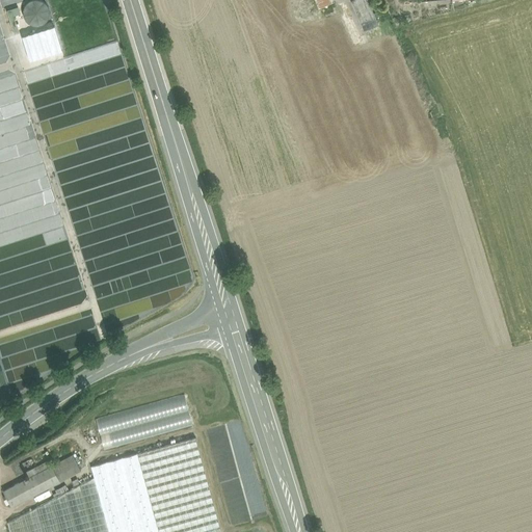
[(25,59),(59,51),(47,0),(30,0),(18,3),(19,6),(12,7),(25,59)]
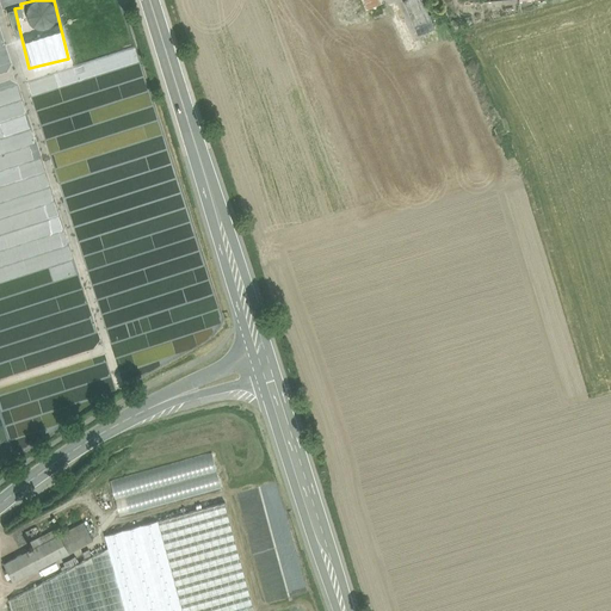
[(421,0),(408,0),(403,2),(417,35),(419,34),(433,28),(421,0)]
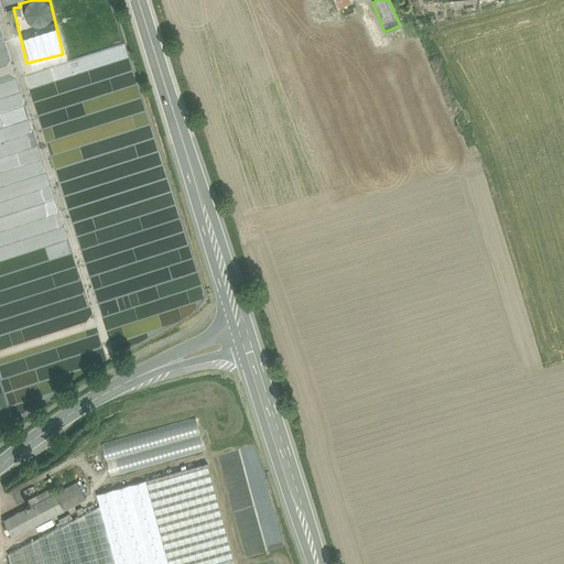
[(195,419),(101,445),(110,477),(204,451),(195,419)]
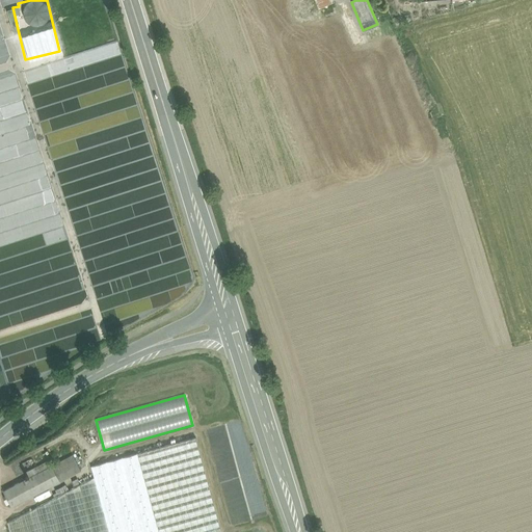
[(195,437),(137,453),(158,531),(210,531),(220,529),(195,437)]
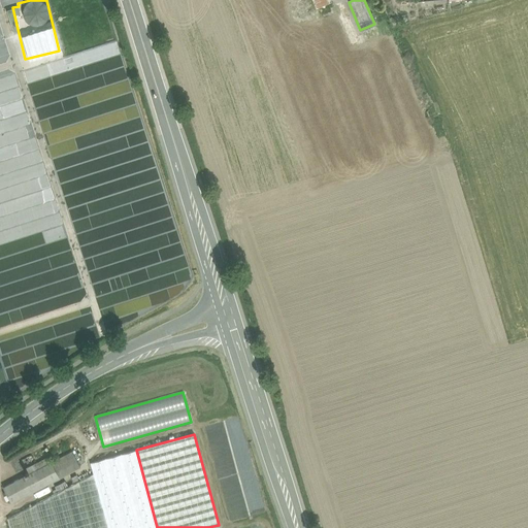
[(157,527),(136,450),(90,463),(93,473),(107,527),(157,527)]
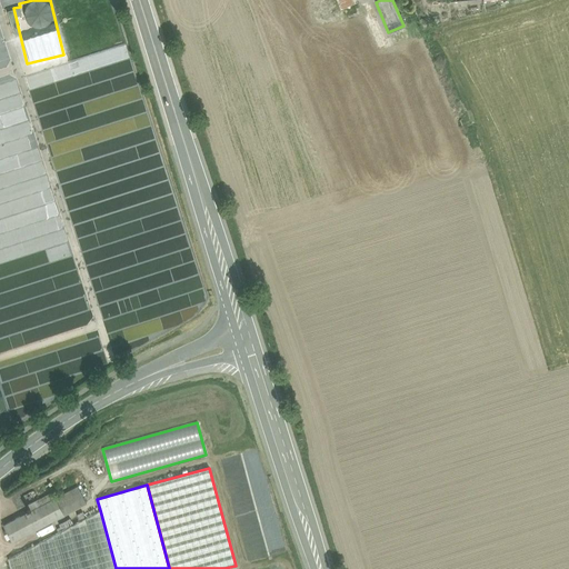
[(78,486),(56,498),(65,515),(87,502),(78,486)]
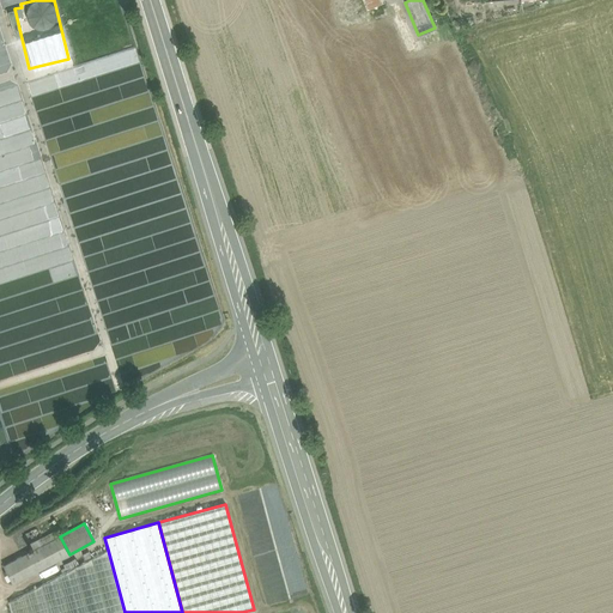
[(60,536),(46,544),(55,562),(70,554),(60,536)]
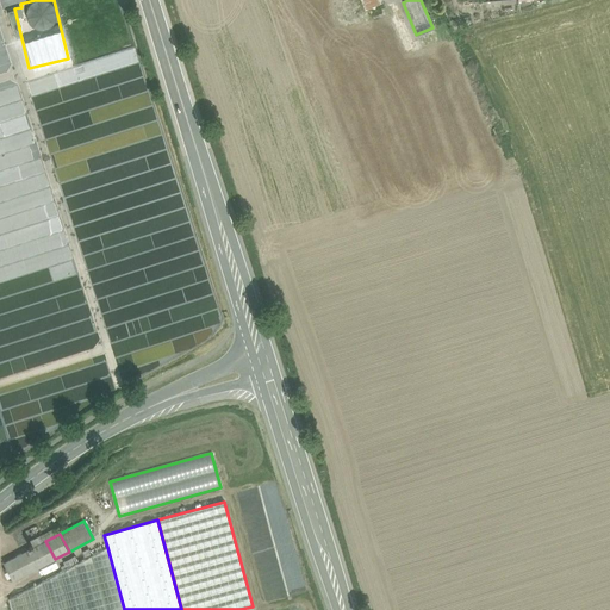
[(45,541),(33,547),(32,545),(29,547),(30,549),(4,562),(13,582),(55,559),(45,541)]
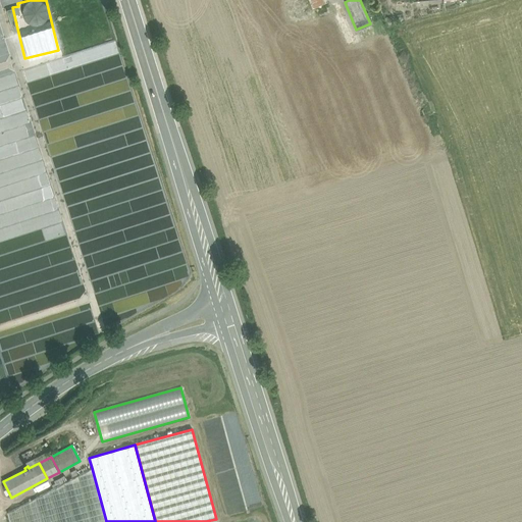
[(106,521),(92,468),(7,513),(9,521),(106,521)]
